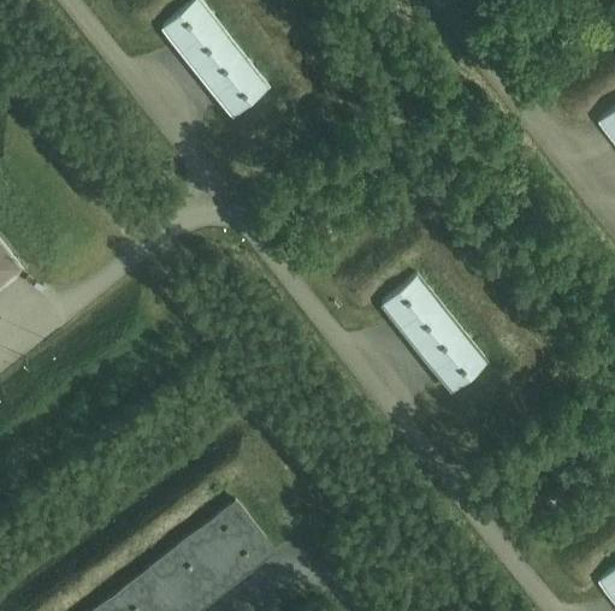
[(161,30),(231,119),(267,90),(196,1),(161,30)]
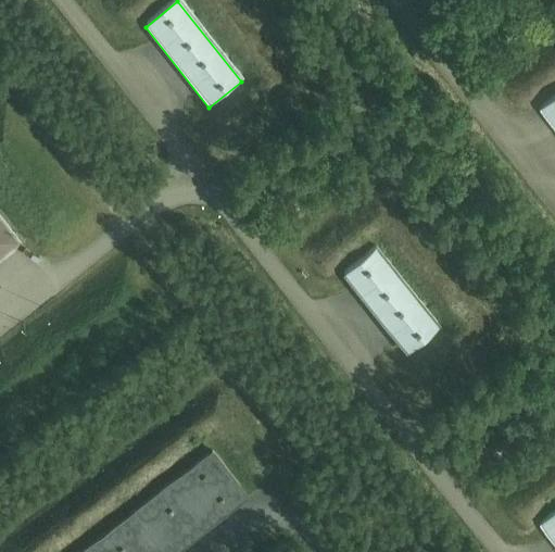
[(554,99),(541,111),(554,128),(554,99)]
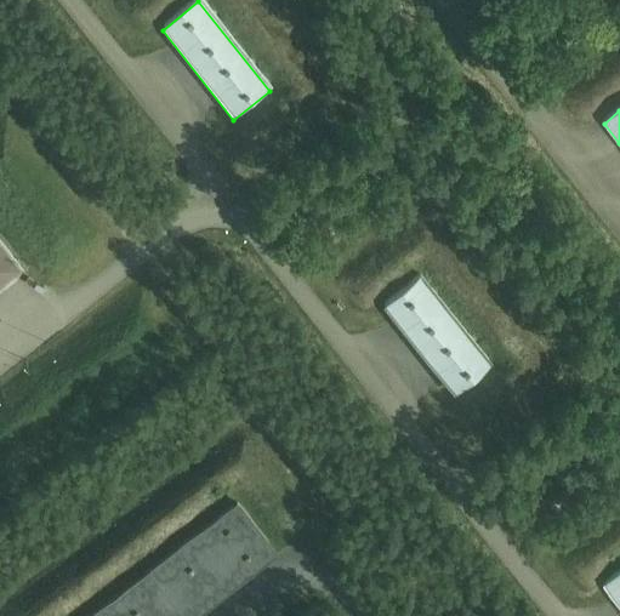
[(0,285),(20,271),(0,245),(0,285)]
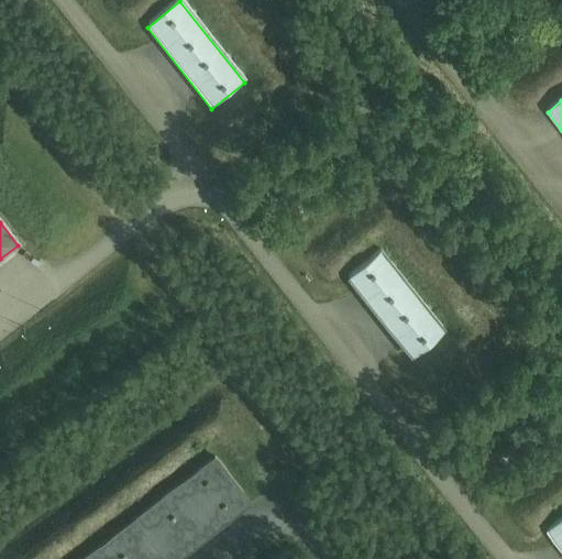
[(348,281),(411,361),(444,336),(379,254),(348,281)]
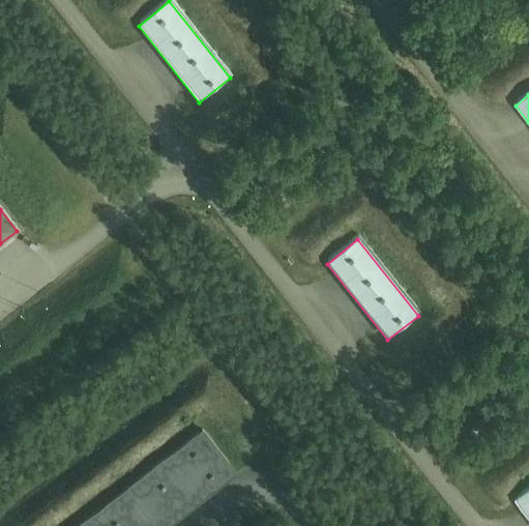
[(166,525),(197,502),(233,474),(201,434),(82,525),(166,525)]
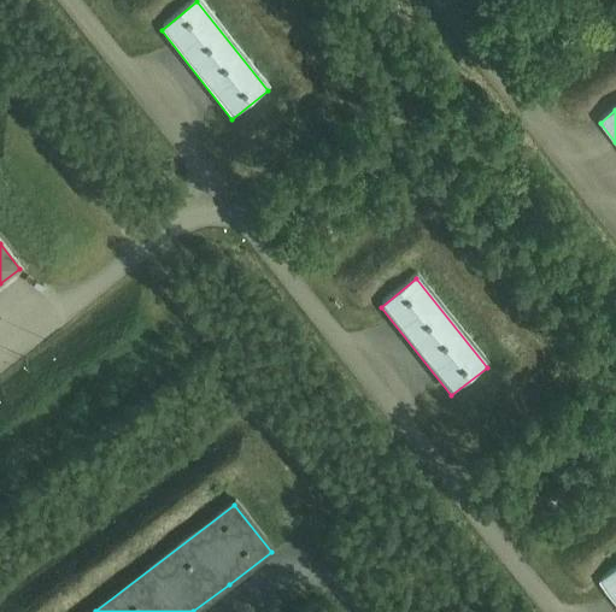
[(615,571),(600,584),(615,604),(615,571)]
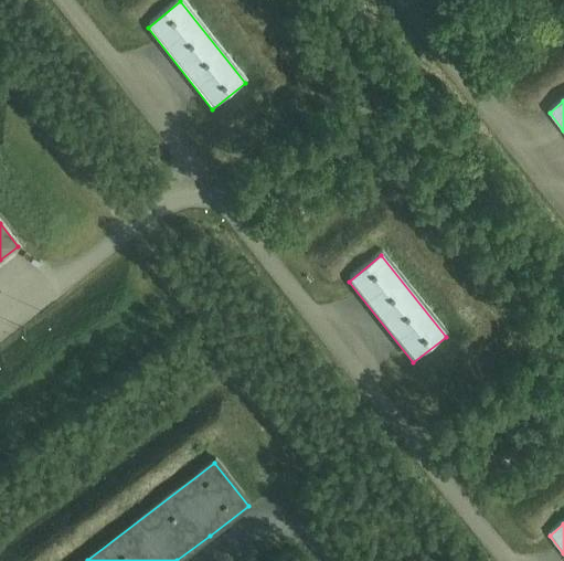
All buildings are outlined.
